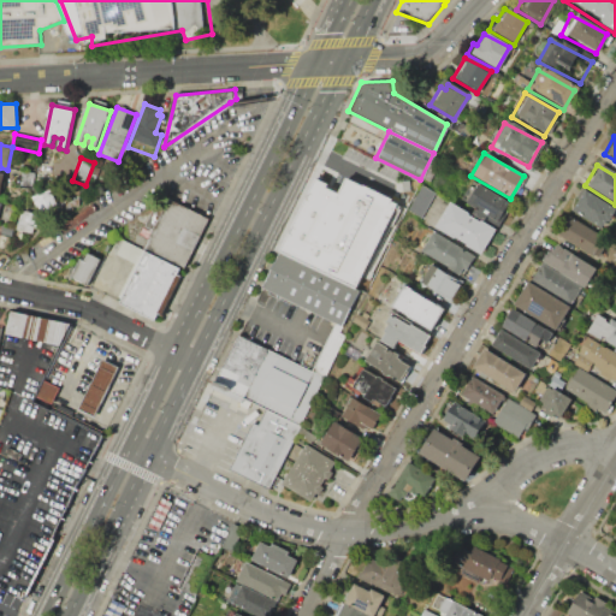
[(397,202),(395,207),(355,288),(278,249),(314,176),(327,183),(326,187),(338,193),(345,177),(397,202)]
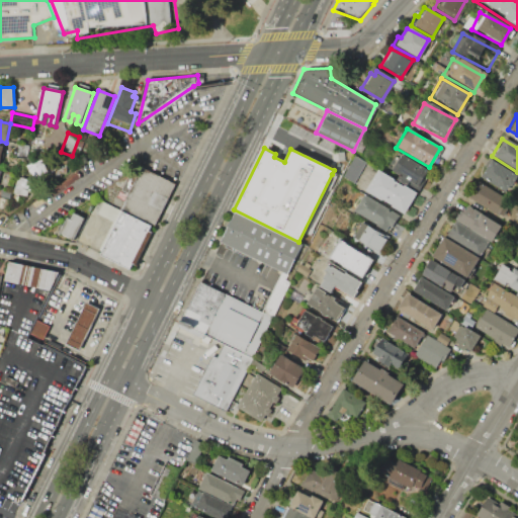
[(395,154),(425,171),(415,186),(406,182),(405,185),(395,180),(397,177),(386,172),(395,154)]
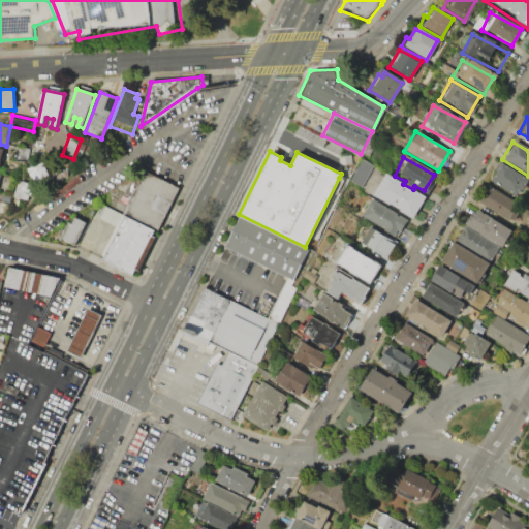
[(363,186),(372,163),(360,158),(350,181),(363,186)]
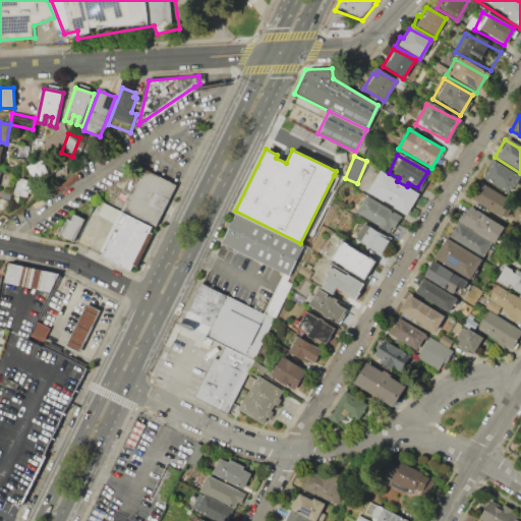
[(491,161),(519,177),(512,190),(509,188),(506,193),(481,179),(491,161)]
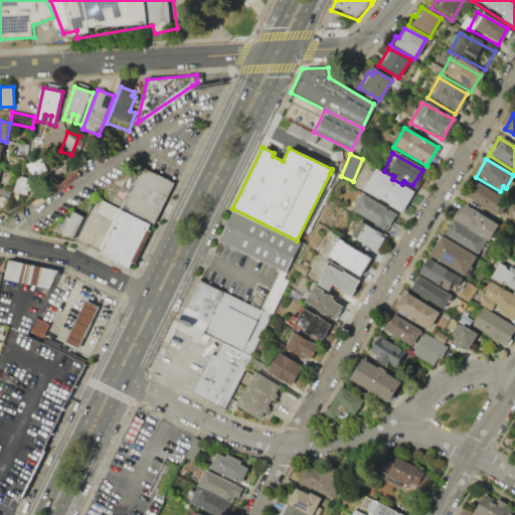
[(26,165),(32,178),(46,172),(40,160),(26,165)]
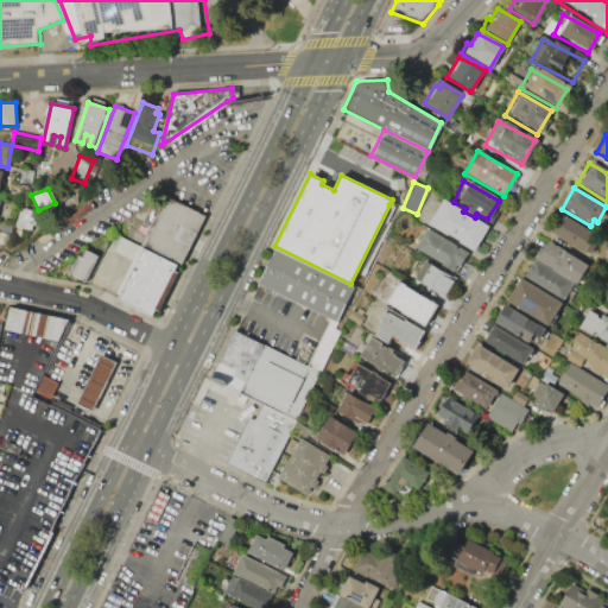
[(78,189),(77,204),(59,204),(59,189),(78,189)]
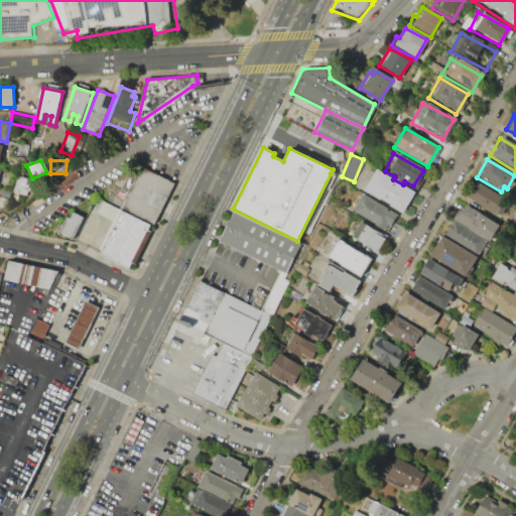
[(140,165),(174,182),(154,224),(120,207),(140,165)]
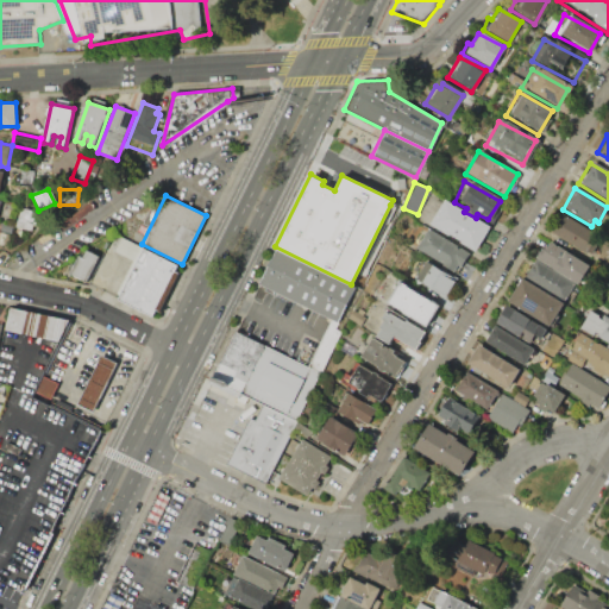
[(439,200),(460,212),(458,217),(469,223),(470,219),(487,228),(470,253),(454,245),(425,227),(439,200)]
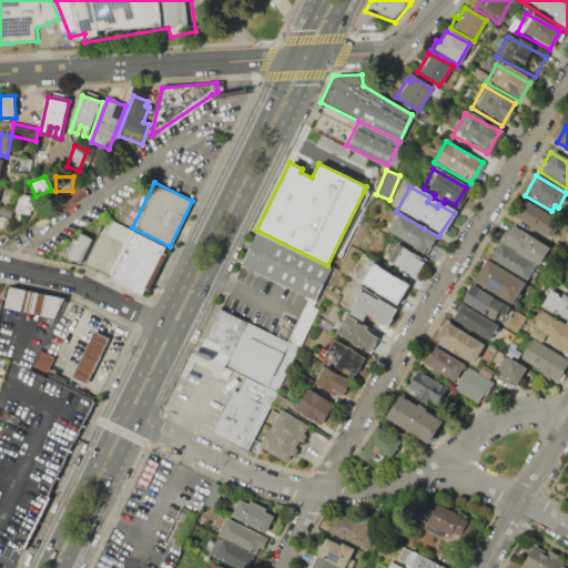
[(20,195),(34,199),(33,204),(37,205),(34,212),(31,211),(30,216),(16,213),(20,195)]
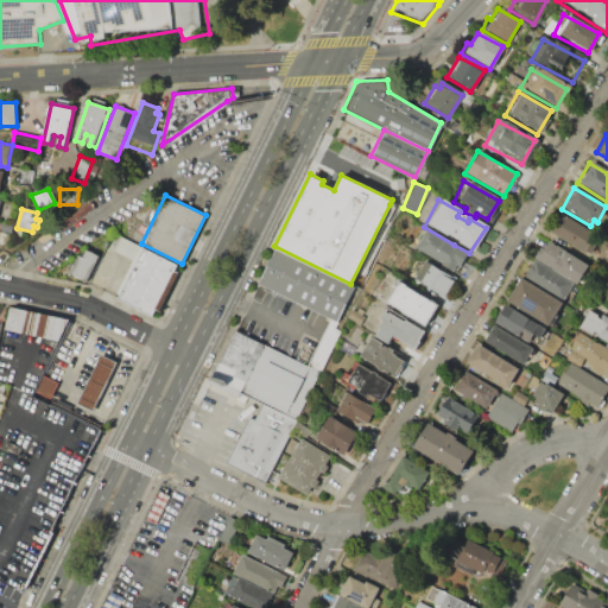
[(559,215),(594,236),(583,253),(549,233),(559,215)]
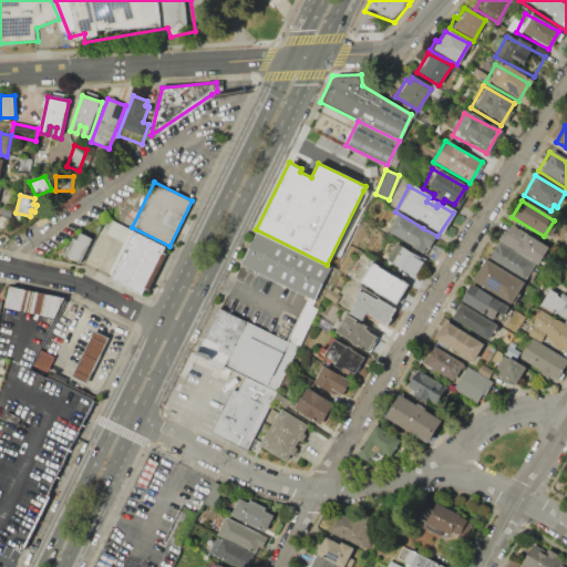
[(394,214),(434,238),(424,255),(384,233),(394,214)]
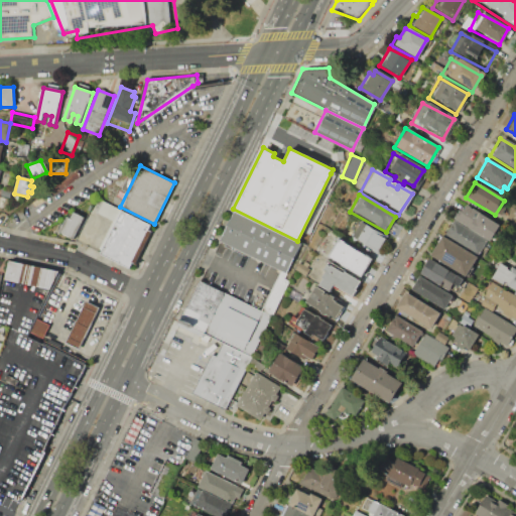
[(76,241),(100,253),(121,211),(96,199),(76,241)]
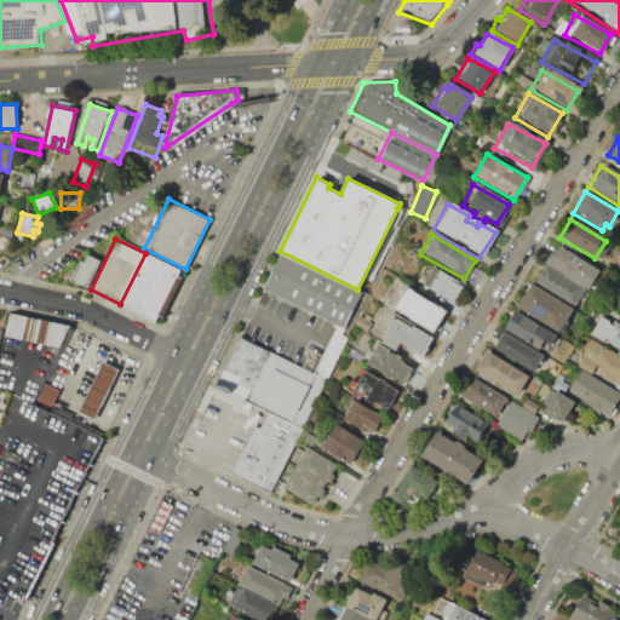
[(557,248),(601,273),(593,285),(585,280),(581,287),(544,265),(546,259),(550,260),(557,248)]
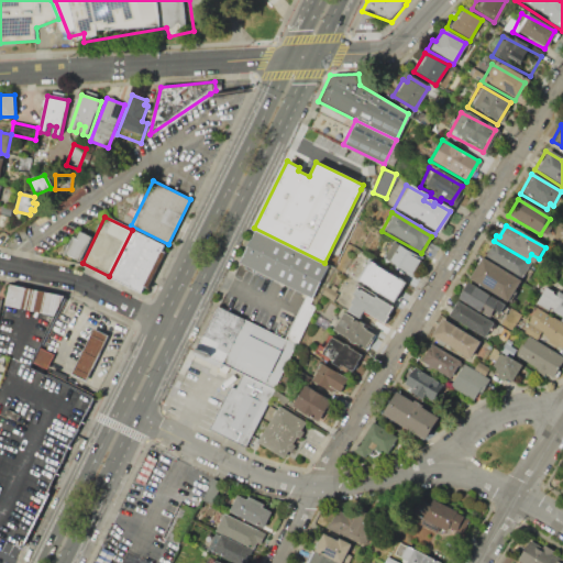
[(134,230),(168,247),(145,295),(110,277),(134,230)]
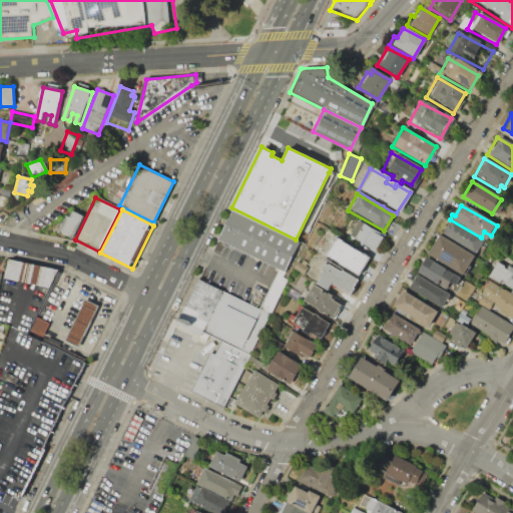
[(67,215),(59,231),(73,238),(84,216),(74,211),(71,217),(67,215)]
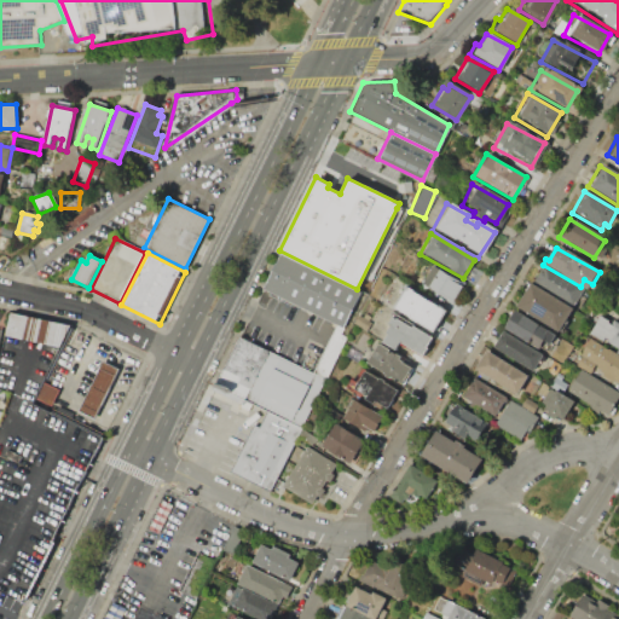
[(265,290),(335,325),(346,331),(362,296),(282,255),(265,290)]
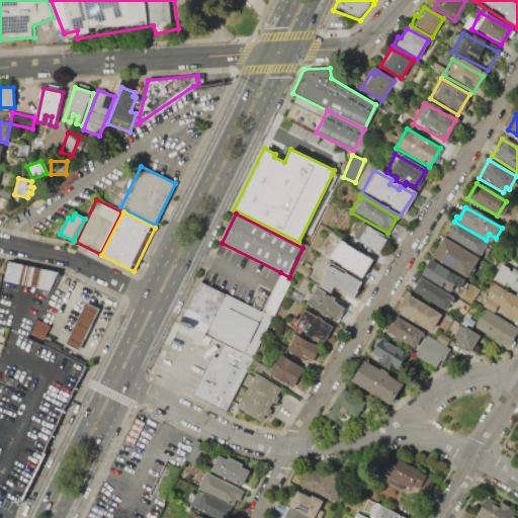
[(358,223),(385,238),(376,255),(348,240),(358,223)]
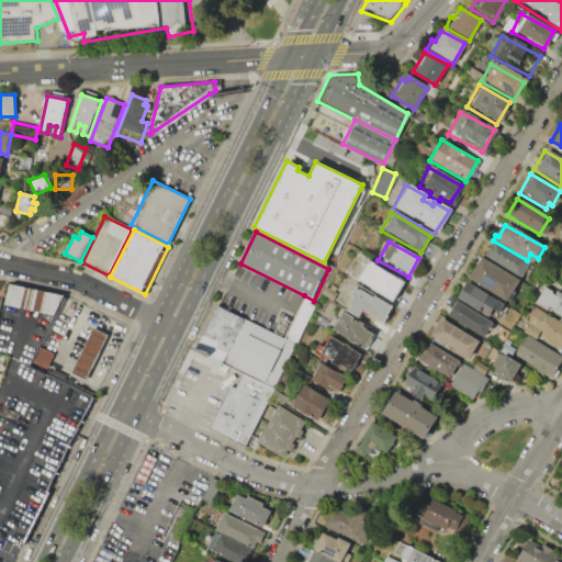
[(492,242),(527,263),(517,280),(481,259),(492,242)]
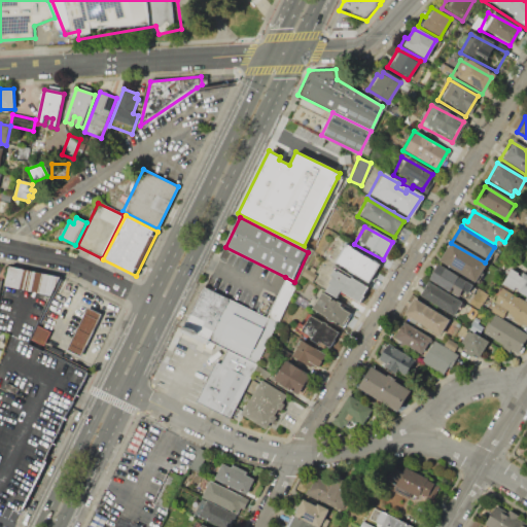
[(448,242),(484,265),(471,285),(435,264),(448,242)]
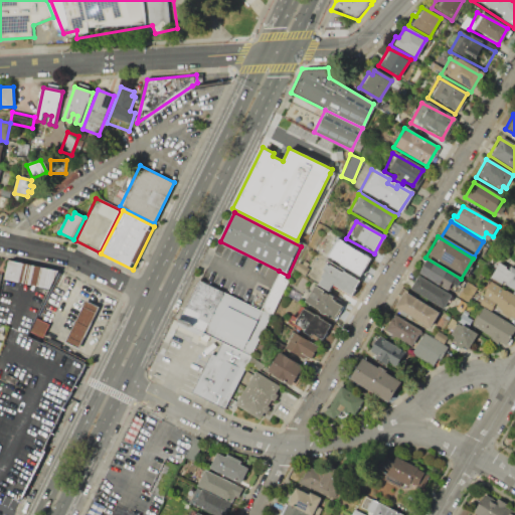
[(338,240),(373,262),(362,280),(327,258),(338,240)]
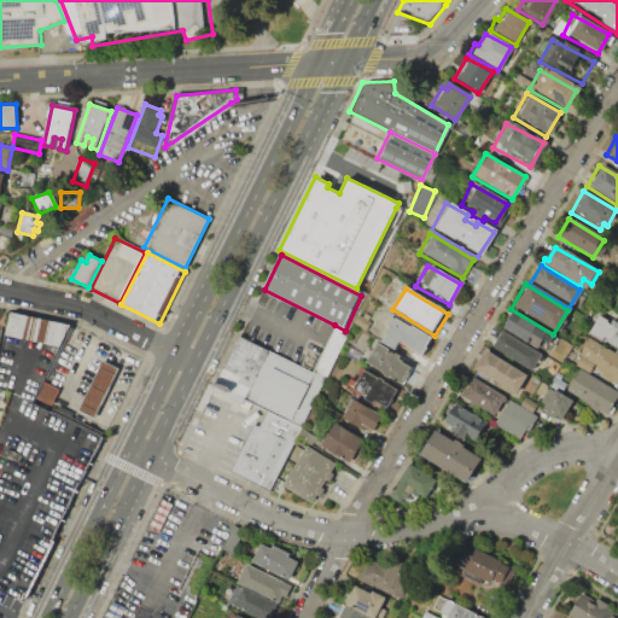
[(508,312),(551,337),(544,345),(537,342),(534,350),(497,330),(508,312)]
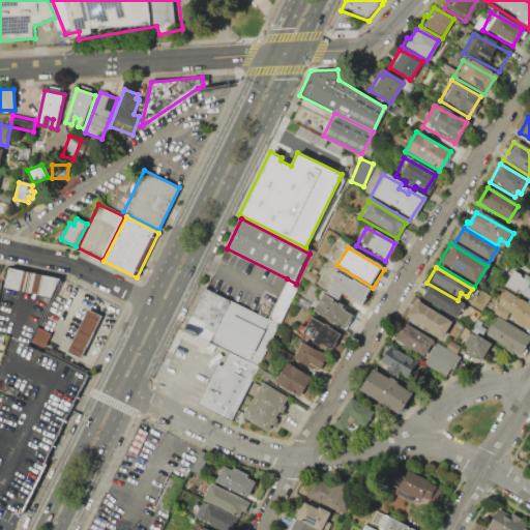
[(0,374),(0,507),(20,518),(79,398),(90,374),(29,346),(62,280),(10,268),(0,315),(0,335),(12,339),(0,374)]
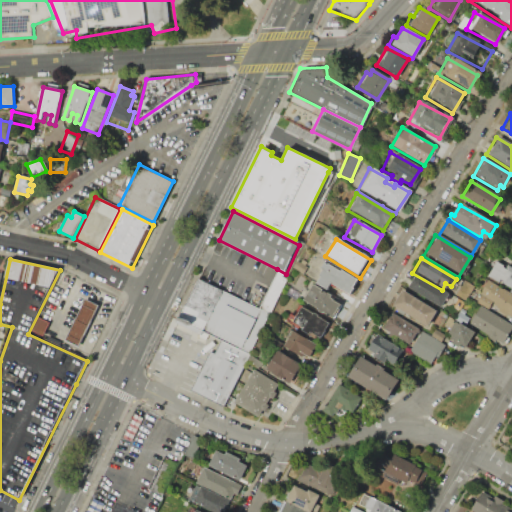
[(505,266),(511,270),(511,289),(498,281),(496,284),(485,278),(494,262),(504,268),(505,266)]
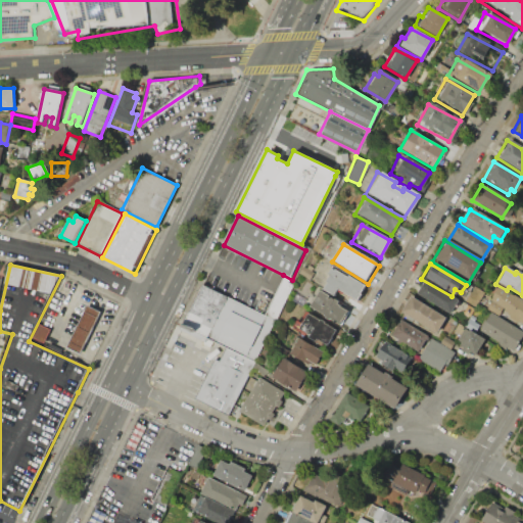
[(327,270),(342,279),(342,277),(361,287),(351,303),(333,292),(329,298),(319,292),(322,286),(320,284),(324,278),(321,277),(327,270)]
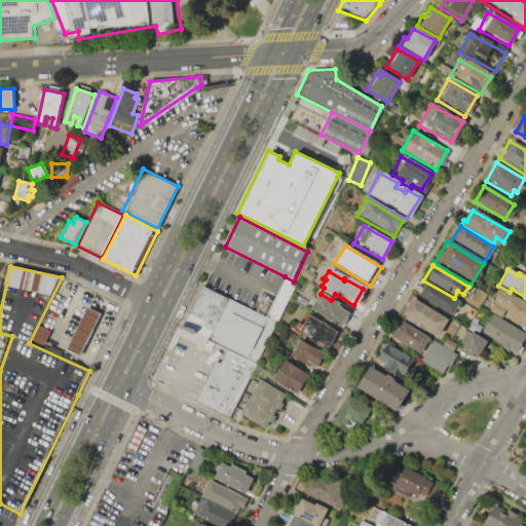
[(423,284),(460,305),(458,309),(455,307),(450,316),(417,297),(423,284)]
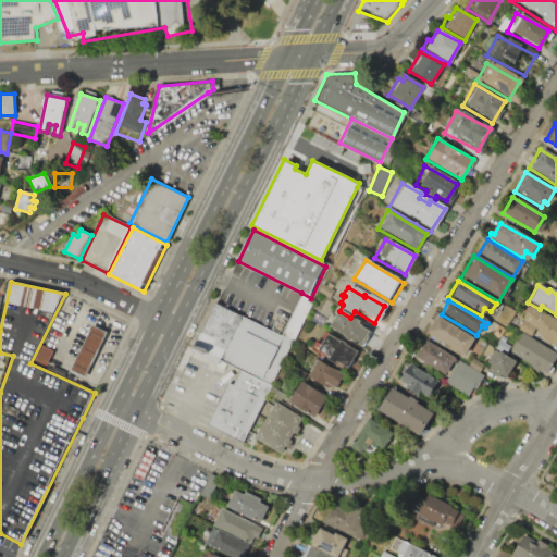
[(215,302),(294,343),(273,383),(196,346),(215,302)]
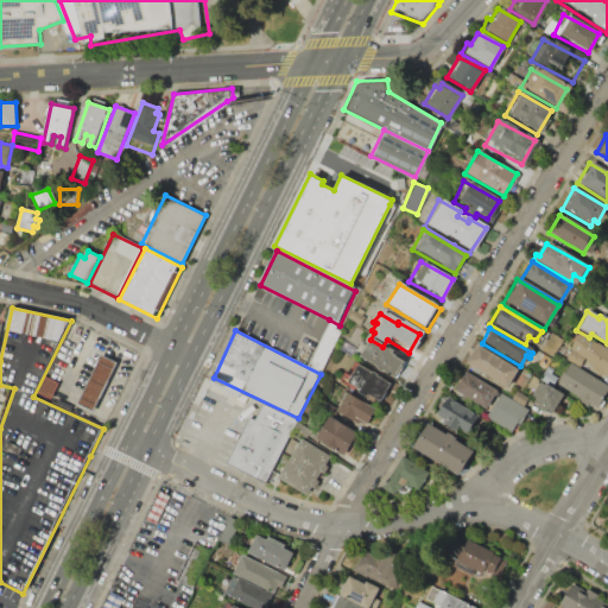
[(577,334),(607,350),(607,378),(602,374),(601,377),(589,372),(590,368),(586,366),(584,359),(569,350),(577,334)]
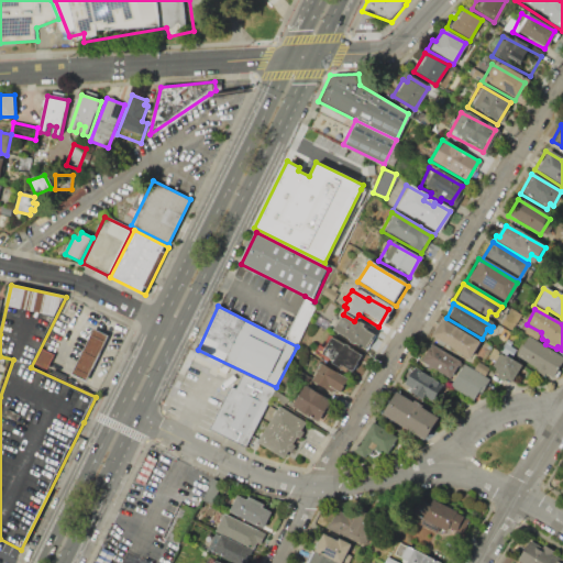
[(338,315),(348,321),(346,324),(353,328),(354,324),(359,327),(357,330),(361,331),(361,333),(368,338),(361,352),(352,345),(349,345),(344,344),(343,341),(329,332),(338,315)]
